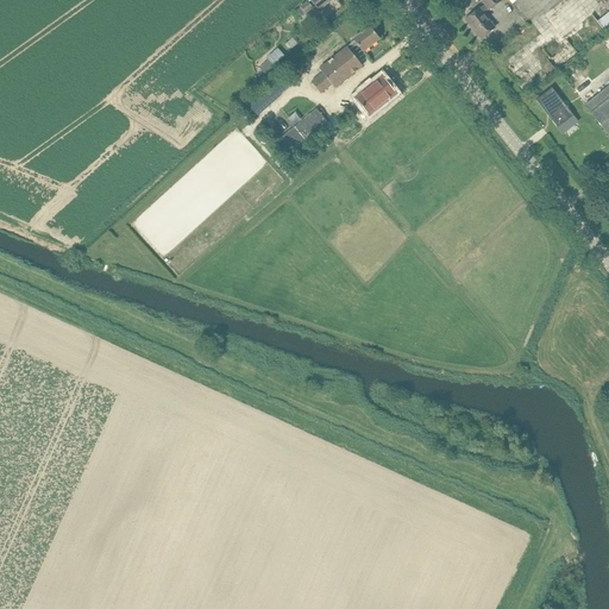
[(320,11),(326,5),(332,0),(308,0),(308,1),(295,11),(301,18),(313,8),(312,7),(314,6),(318,11),(320,11)]
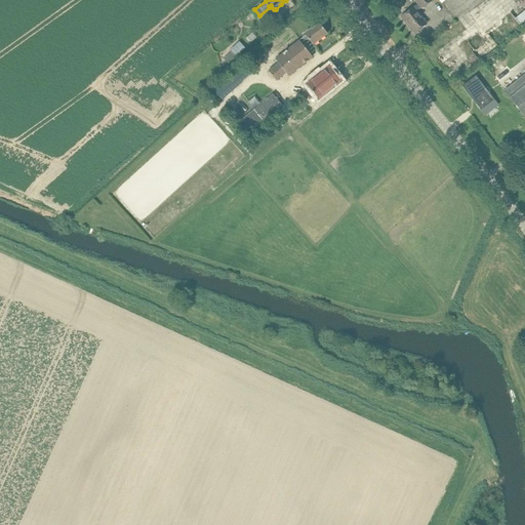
[(421,8),(432,1),(430,0),(414,0),(417,4),(413,7),(401,17),(414,34),(422,28),(427,25),(417,12),(421,8)]
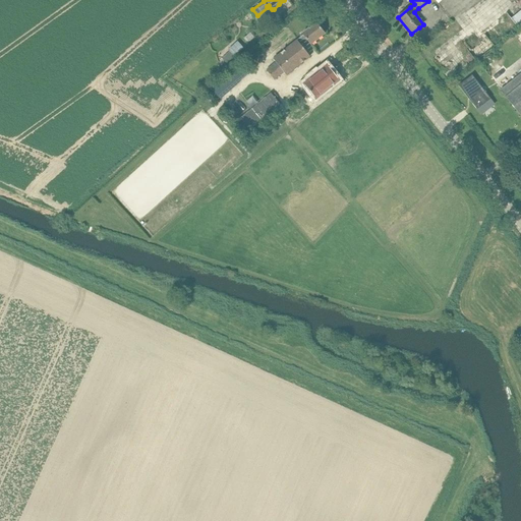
[(310,45),(316,40),(325,34),(316,22),(308,30),(302,34),(303,36),(274,60),(275,62),(266,70),(267,72),(274,80),(283,73),(286,76),(309,57),(301,46),(307,41),(310,45)]
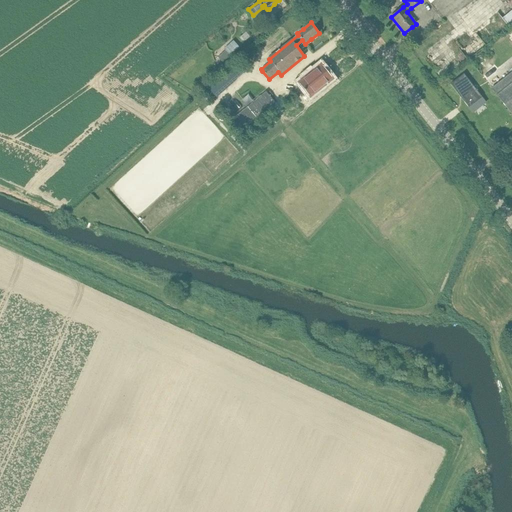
[(478,58),(490,68),(493,63),(481,53),(478,58)]
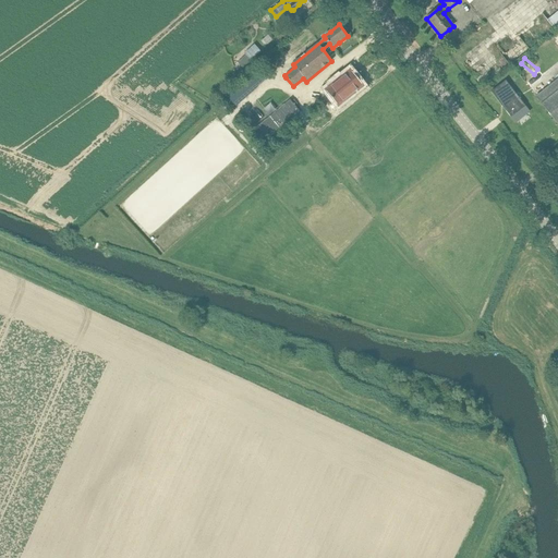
[(544,68),(533,75),(536,81),(547,73),(544,68)]
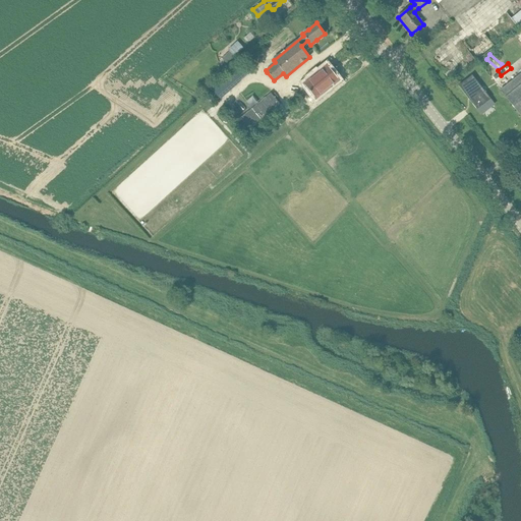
[(338,80),(327,66),(319,72),(317,71),(306,80),(307,81),(304,83),(305,84),(300,89),(307,98),(309,101),(315,97),(315,98),(338,80)]
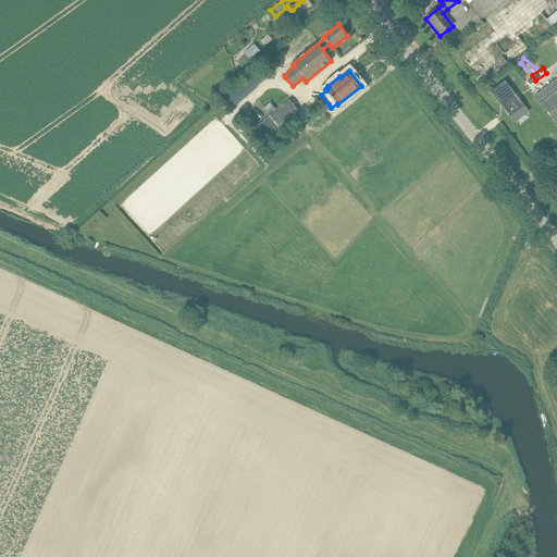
[(556,77),(534,96),(556,124),(556,77)]
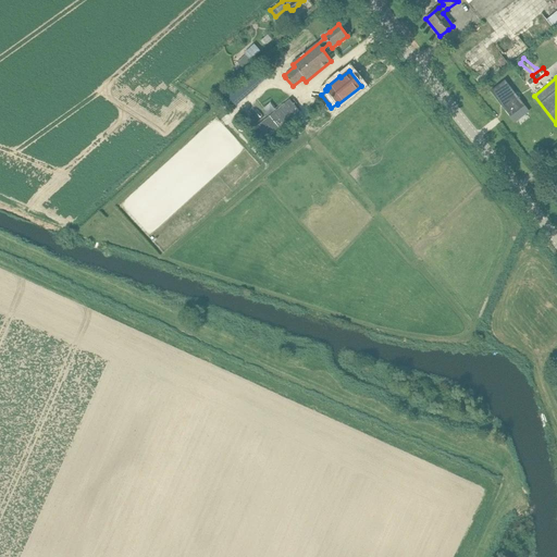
[(505,79),(490,90),(510,116),(525,104),(505,79)]
